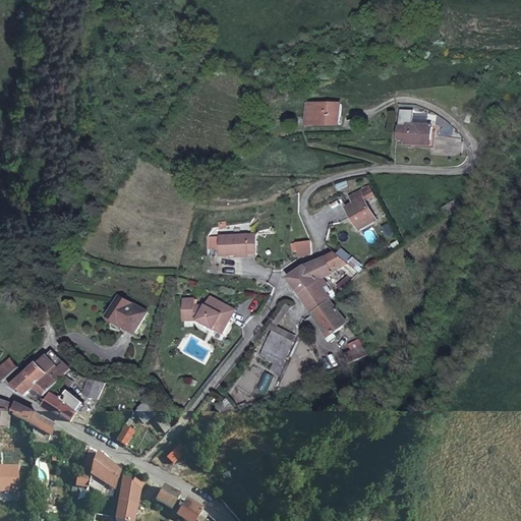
[(341,105),(307,104),(307,125),(340,125),(341,105)]
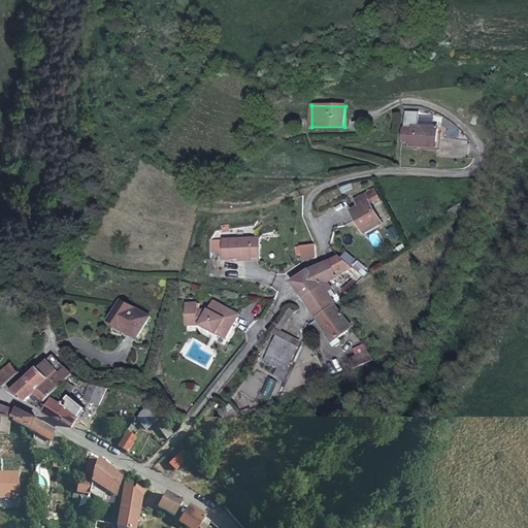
[(405,110),(403,142),(411,142),(411,146),(437,147),(438,126),(419,126),(420,110),(405,110)]
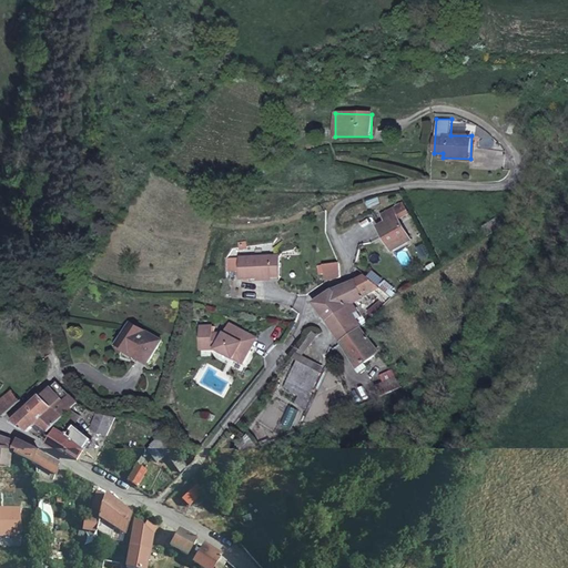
[(407,213),(402,203),(393,209),(398,219),(407,213)]
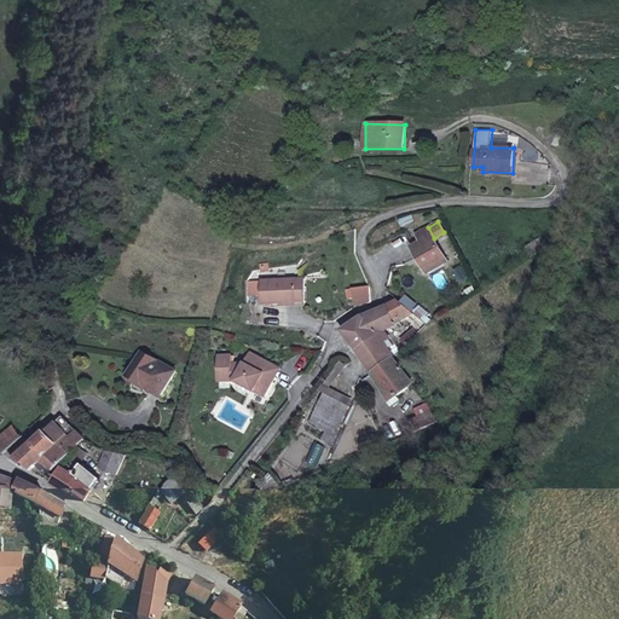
[(428,227),(417,235),(421,242),(412,248),(428,273),(449,260),(434,238),(428,227)]
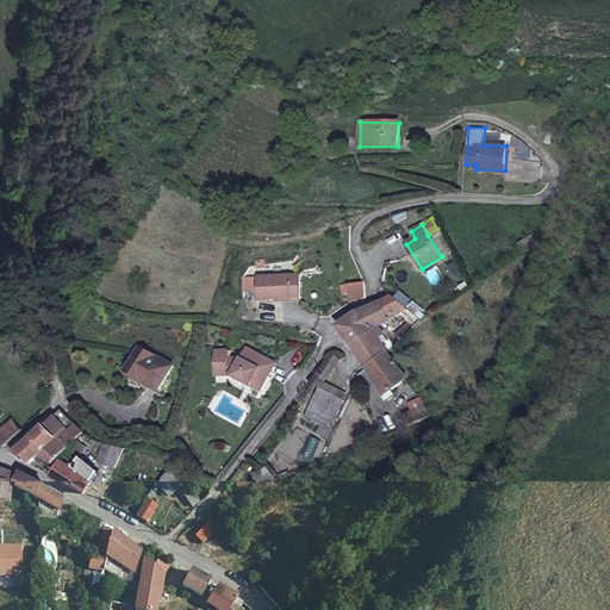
[(524,254),(540,244),(535,236),(520,244),(524,254)]
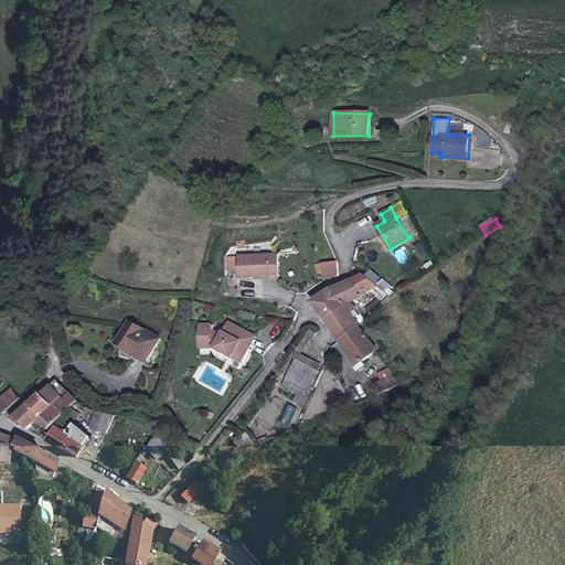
[(402,248),(394,253),(402,266),(409,262),(402,248)]
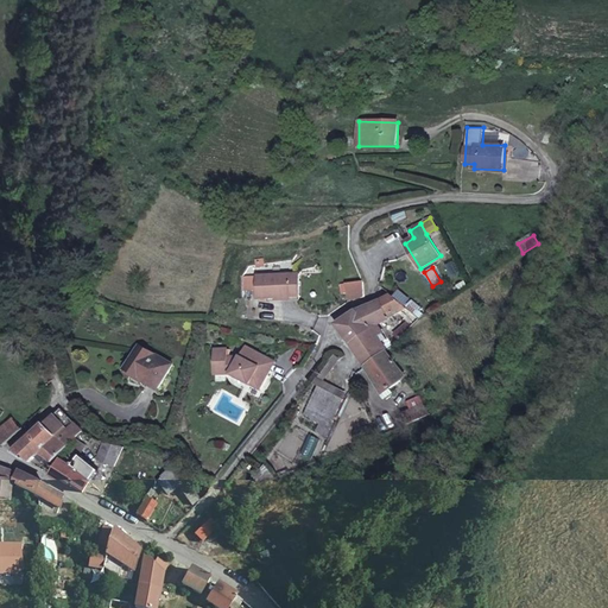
[(258,289),(258,298),(292,297),(291,273),(257,274),(258,289)]
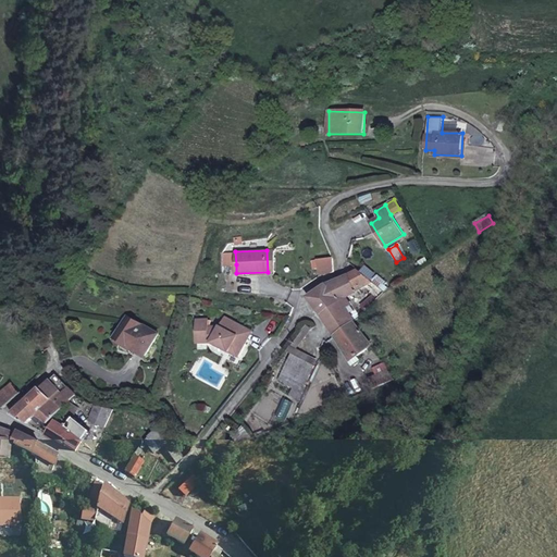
[(235,251),(222,251),(222,265),(236,264),(235,251)]
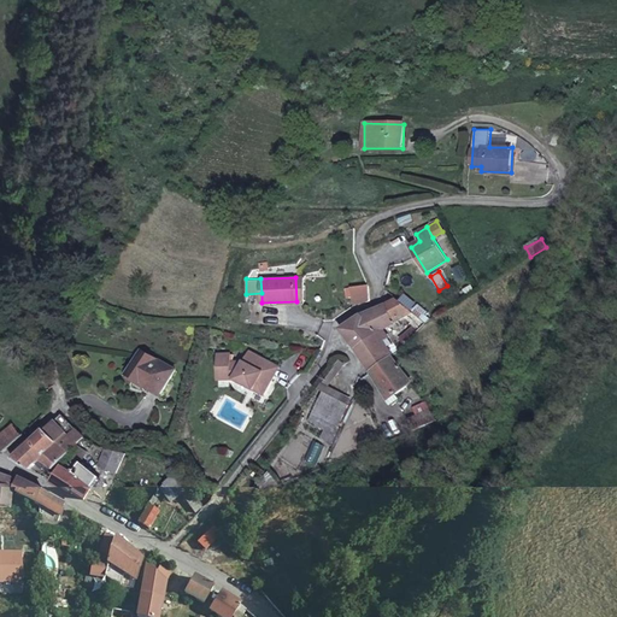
[(354,288),(354,305),(368,301),(368,287),(354,288)]
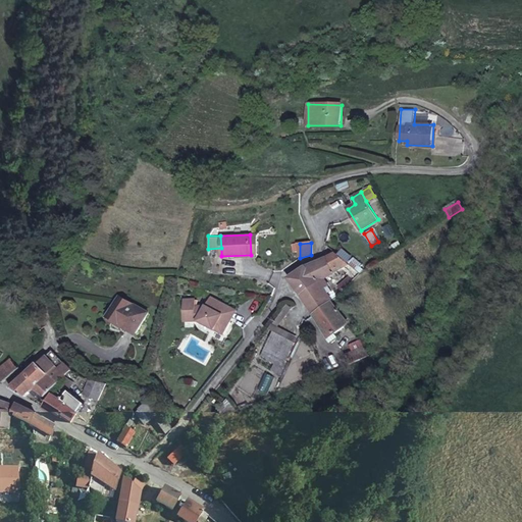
[(332,302),(336,298),(325,278),(340,269),(348,264),(334,253),(309,265),(291,278),(315,315),(332,302)]
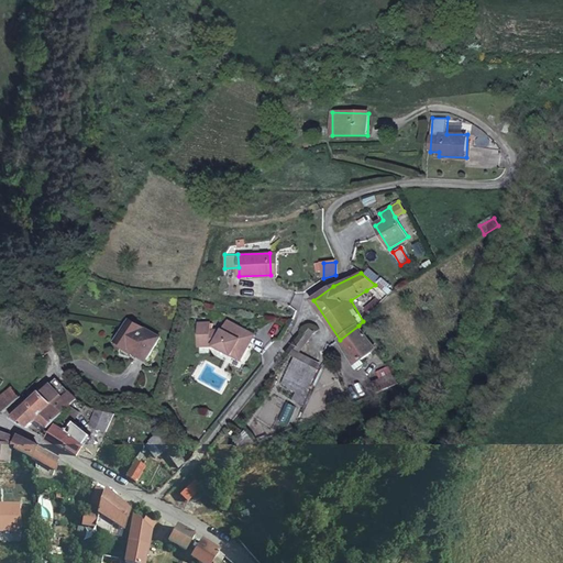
[(370,291),(381,304),(388,295),(375,285),(366,290),(370,291)]
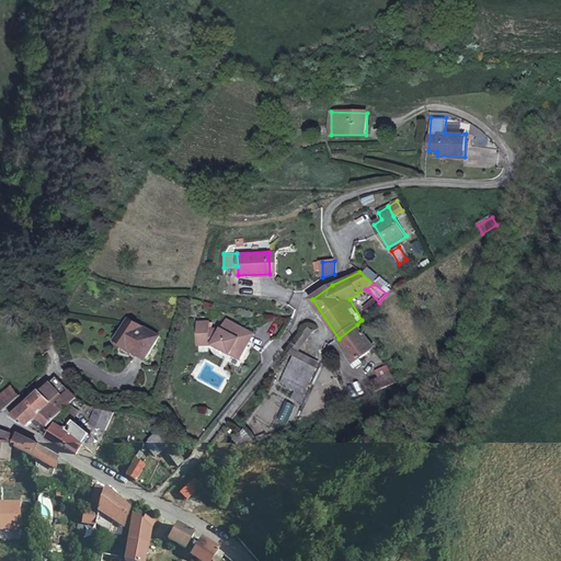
[(366,310),(378,304),(375,298),(363,305),(366,310)]
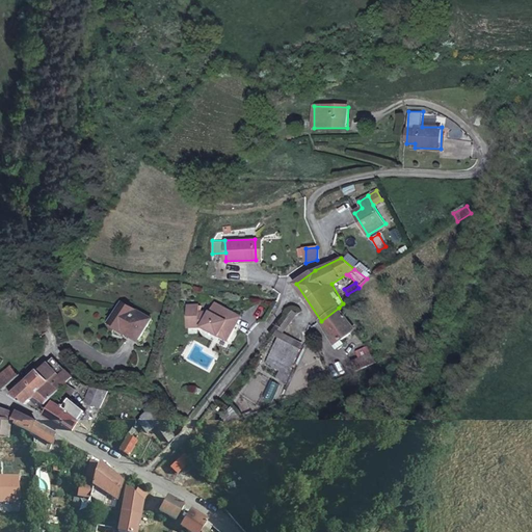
[(129,334),(128,337),(138,342),(151,318),(122,302),(120,306),(111,322),(129,334)]
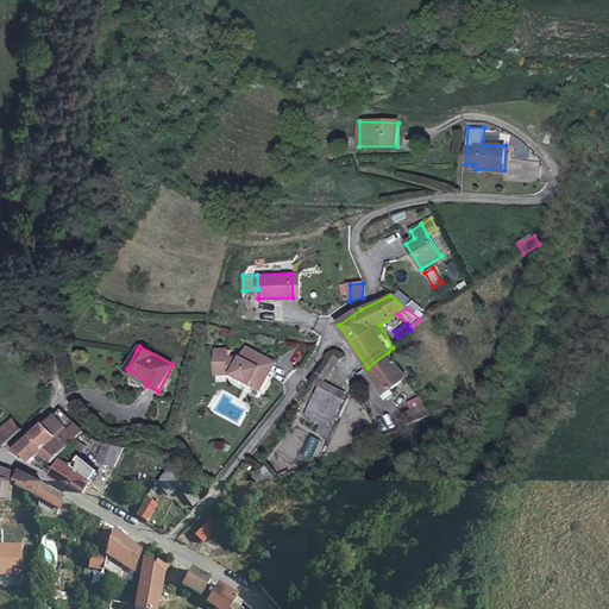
[(231,374),(261,390),(275,362),(245,346),(240,357),(227,357),(227,349),(214,350),(215,375),(231,374)]
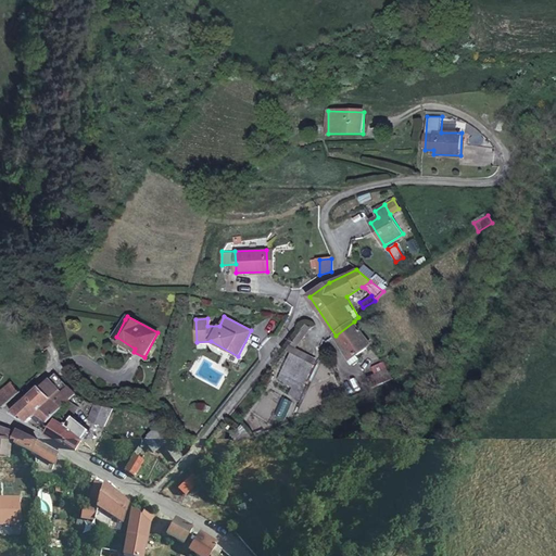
[(354,321),(336,336),(352,359),(370,345),(354,321)]
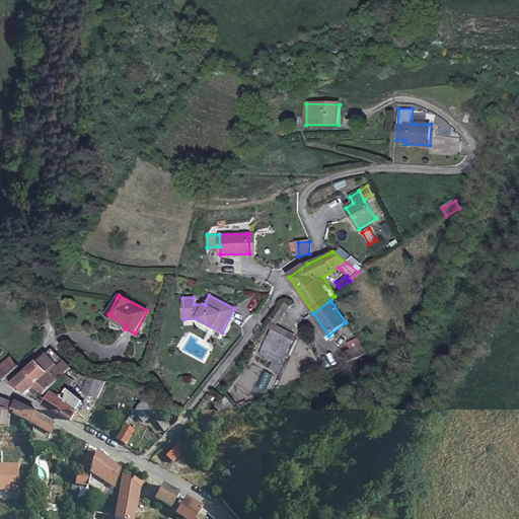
[(106,317),(125,328),(126,325),(108,314),(106,317)]
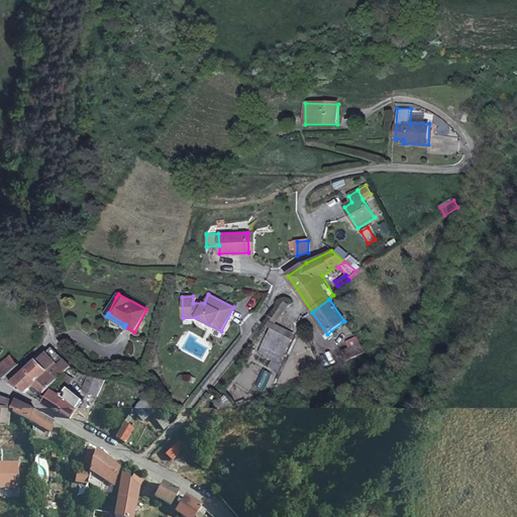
[(273,329),(292,339),(295,334),(276,324),(273,329)]
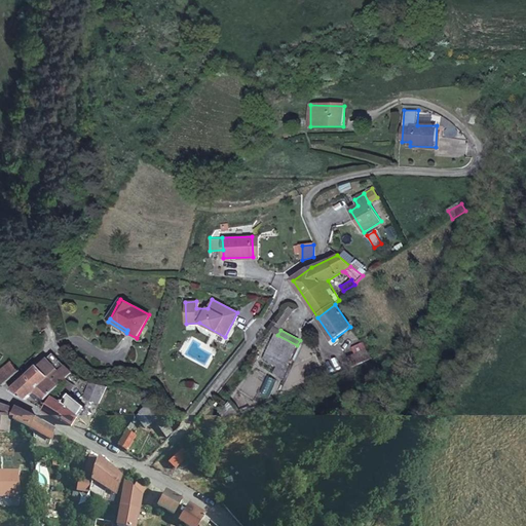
[(264,360),(285,370),(297,345),(277,335),(264,360)]
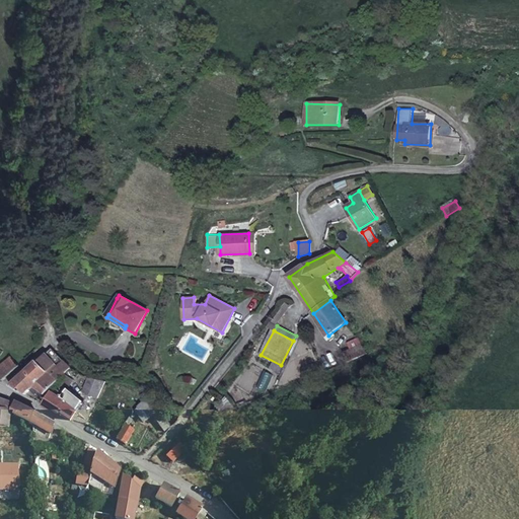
[(347,362),(366,354),(363,348),(357,338),(348,343),(350,350),(343,353),(347,362)]
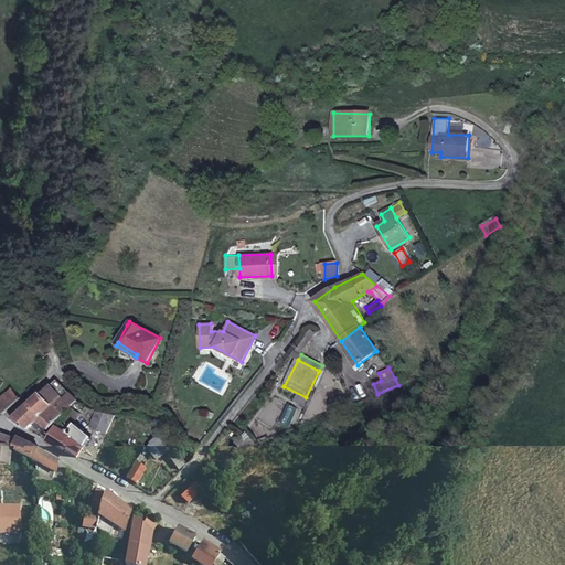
[(398,385),(411,380),(407,373),(395,379),(398,385)]
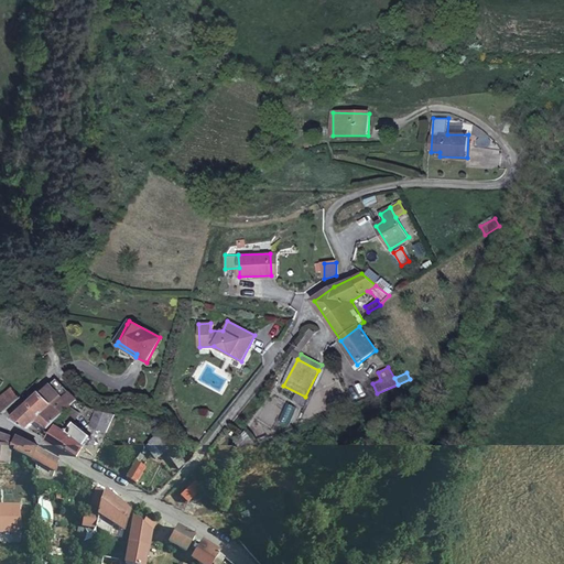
[(51,386),(12,420),(28,429),(38,420),(50,427),(76,400),(57,380),(51,386)]
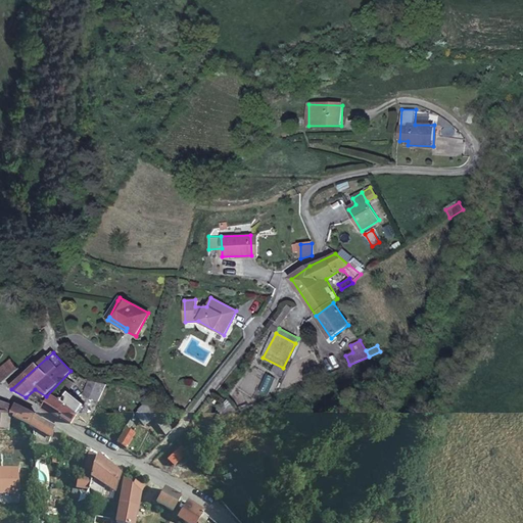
[(0,378),(4,383),(19,369),(11,361),(0,370),(0,378)]
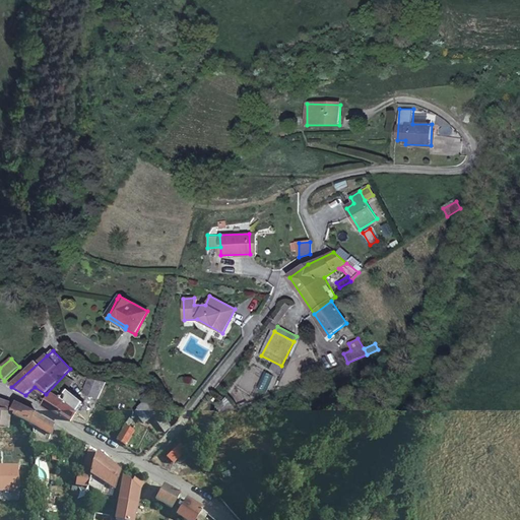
[(14,382),(24,372),(19,368),(9,377),(14,382)]
